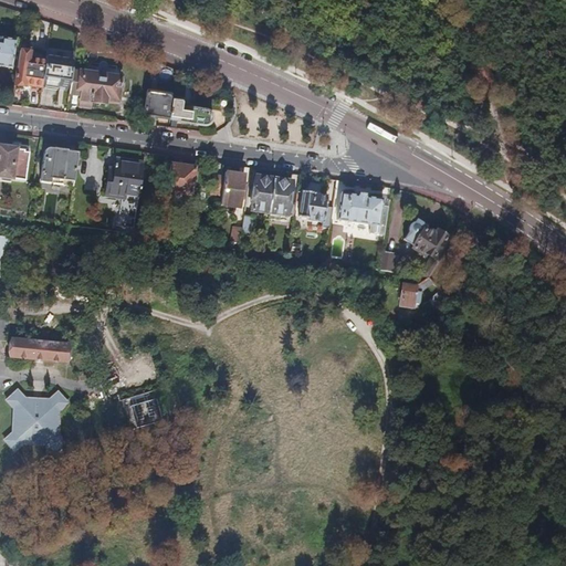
[(0,65),(10,67),(14,41),(2,39),(2,40),(0,39),(0,65)]
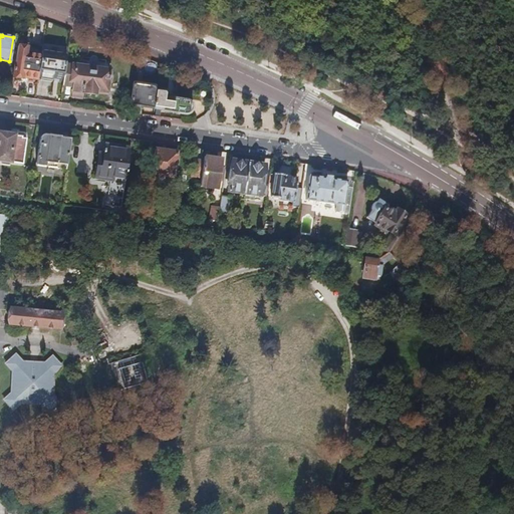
[(32,77),(37,78),(41,55),(26,52),(27,48),(17,46),(13,77),(21,78),(22,77),(31,78),(32,77)]
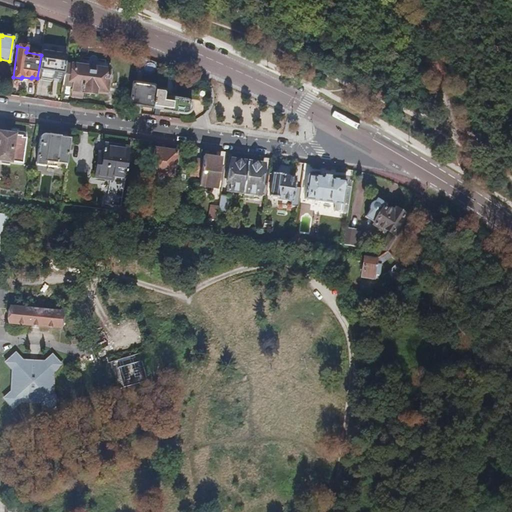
[(65,66),(67,55),(42,51),(41,55),(37,78),(63,82),(65,66)]
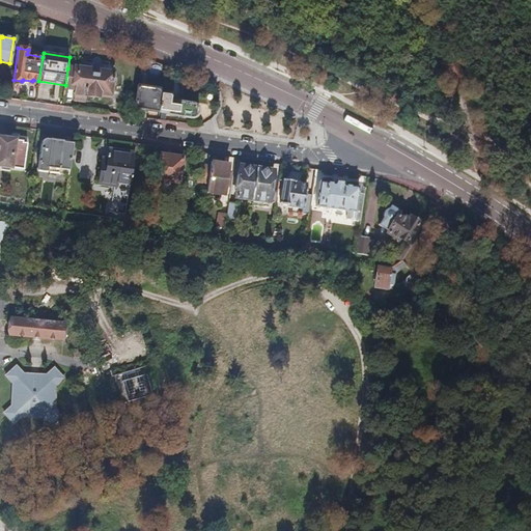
[(65,85),(65,89),(75,90),(74,101),(85,103),(85,96),(98,99),(100,94),(109,96),(111,87),(114,87),(115,80),(113,75),(88,71),(86,67),(81,66),(79,70),(67,68),(65,85)]
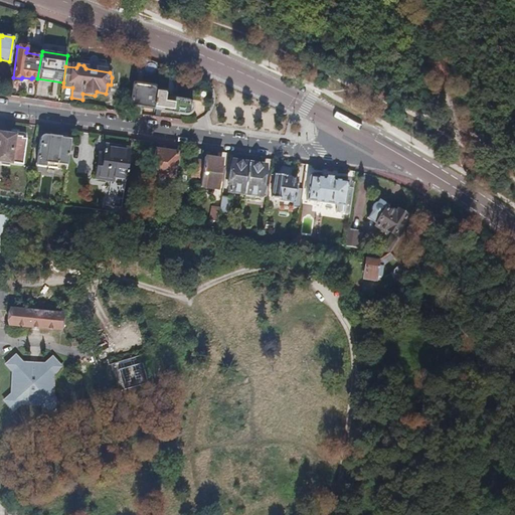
[(135,81),(131,107),(154,110),(157,89),(157,84),(135,81)]
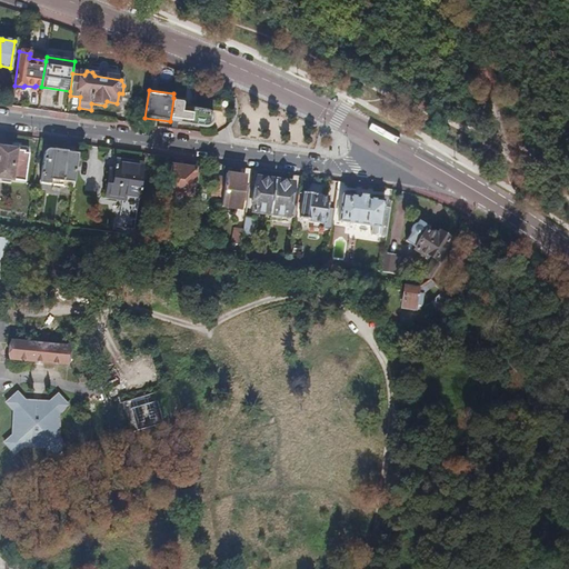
[(173,98),(170,121),(206,127),(210,126),(215,121),(215,117),(213,113),(210,109),(183,106),(182,100),(173,98)]
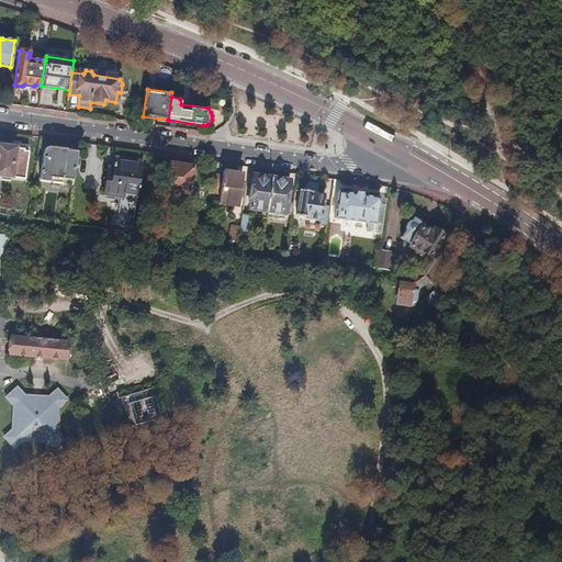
[(10,178),(24,180),(27,154),(23,153),(23,150),(12,149),(13,147),(6,146),(6,148),(0,147),(0,176),(1,176),(1,179),(8,180),(10,178)]
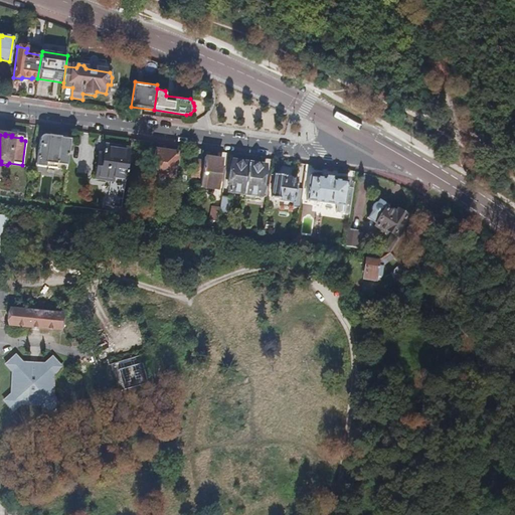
[(65,171),(70,140),(59,139),(59,137),(48,136),(48,137),(41,136),(39,139),(35,166),(45,167),(46,164),(56,165),(55,169),(65,171)]
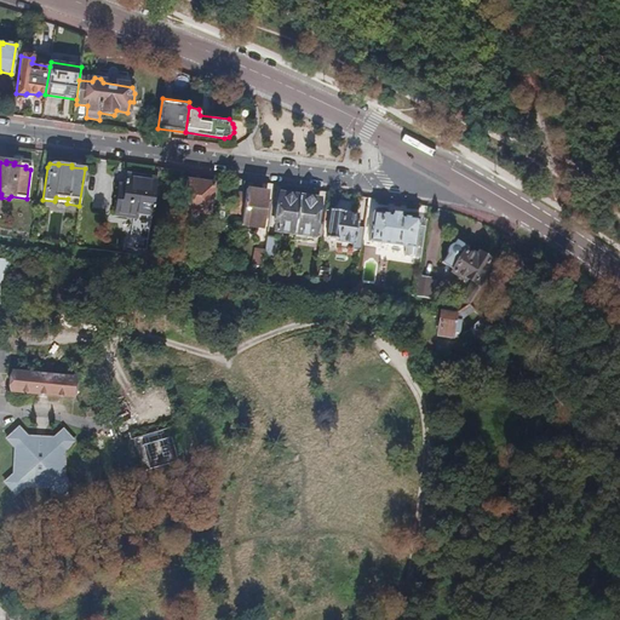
[(149,231),(156,181),(126,177),(124,195),(118,195),(115,216),(138,219),(136,229),(149,231)]
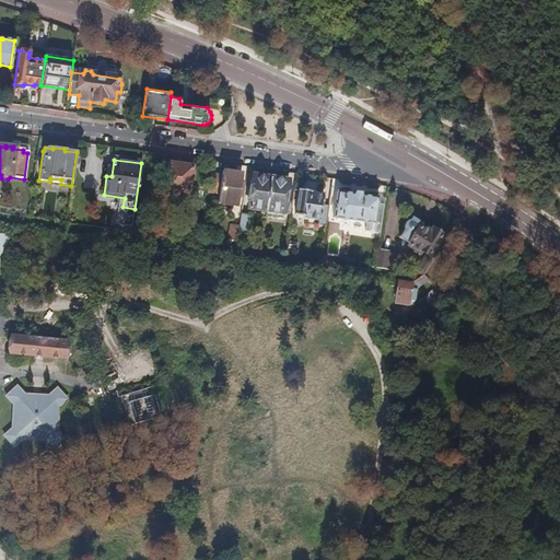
[(188,194),(191,168),(168,165),(164,190),(188,194)]
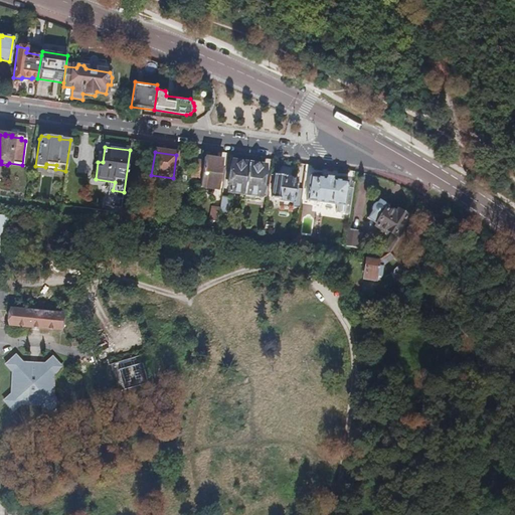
[(221,161),(204,158),(204,163),(201,179),(201,188),(216,191),(221,161)]
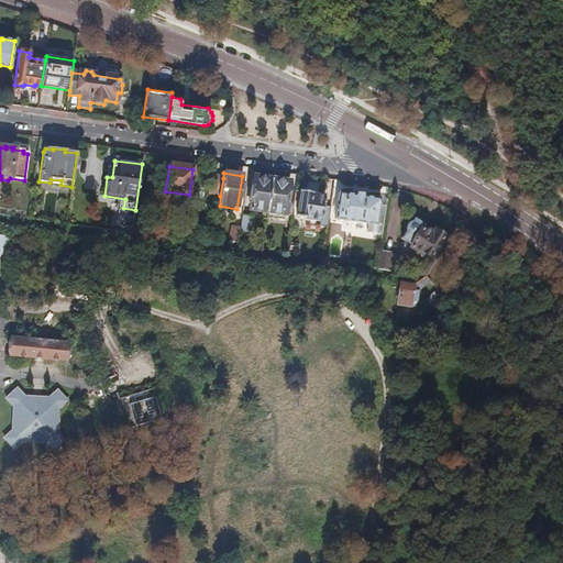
[(220,196),(223,178),(212,177),(210,195),(220,196)]
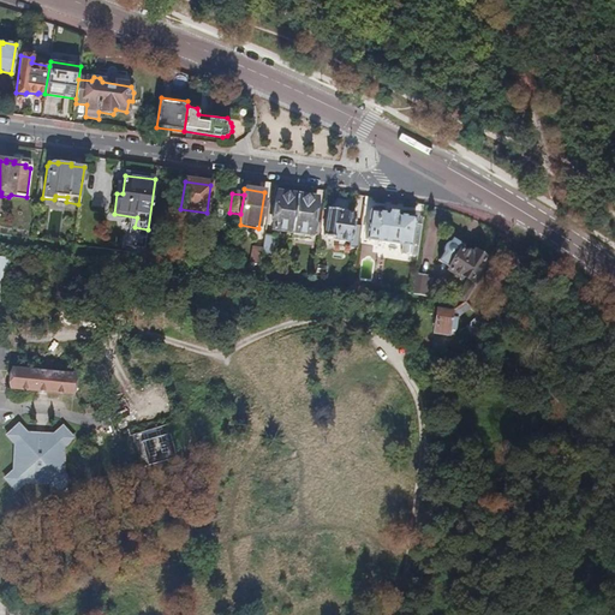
[(291,232),(297,197),(278,195),(272,230),(291,232)]
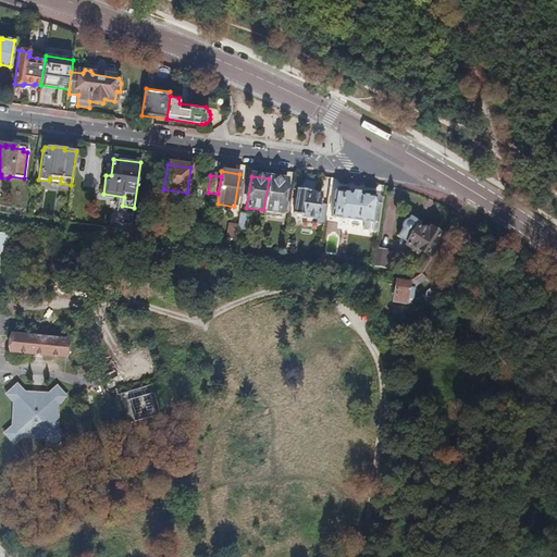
[(286,181),(269,178),(263,210),(282,213),(284,194),(286,181)]
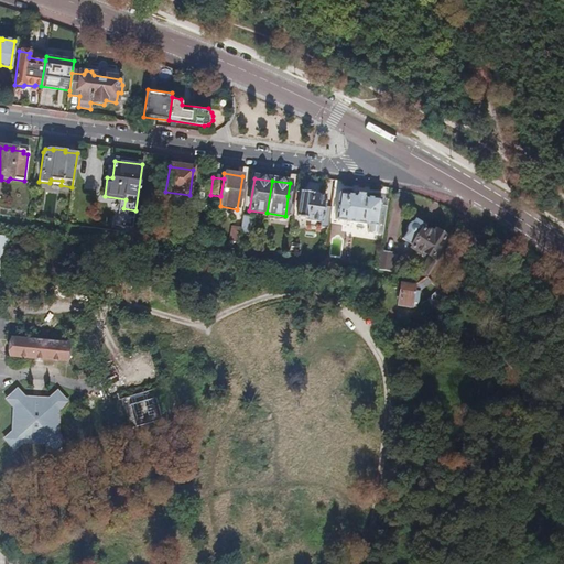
[(328,224),(331,209),(323,208),(325,197),(311,195),(311,194),(301,193),(296,217),(307,219),(307,221),(322,224),(321,228),(327,229),(328,224)]
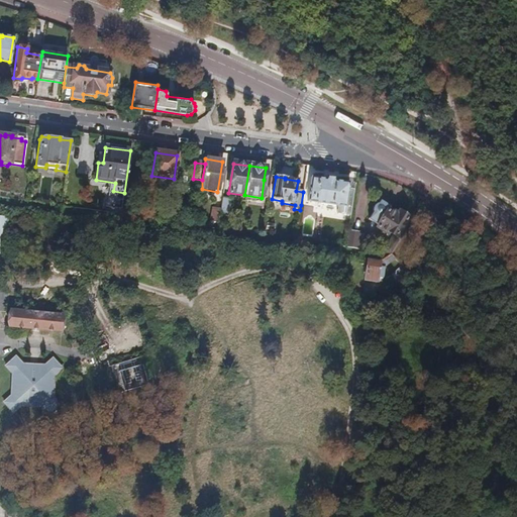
[(330,205),(334,182),(334,180),(324,179),(324,180),(311,179),(307,202),(330,205)]
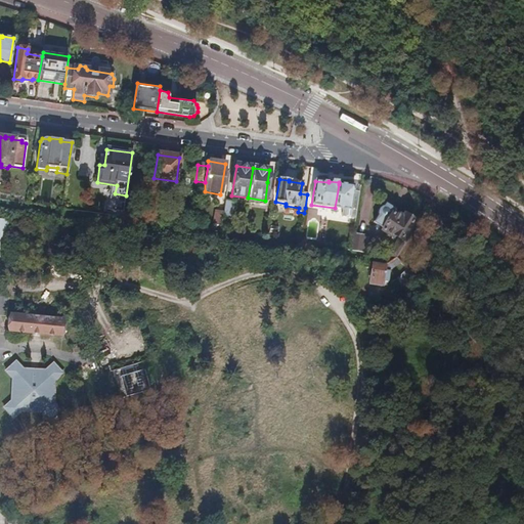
[(274,183),(267,182),(265,201),(271,202),(274,183)]
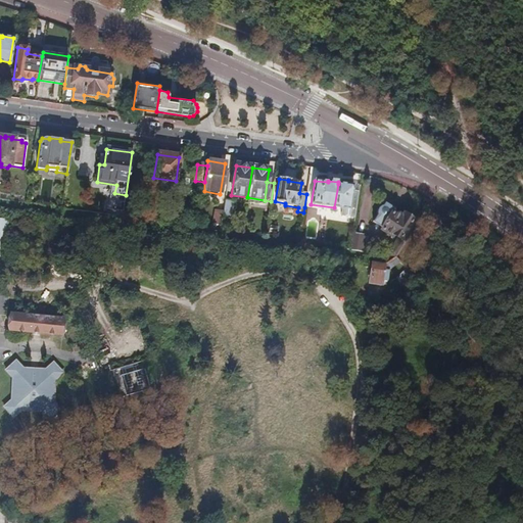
[(354,219),(359,192),(352,191),(352,186),(338,184),(334,207),(342,208),(341,217),(354,219)]
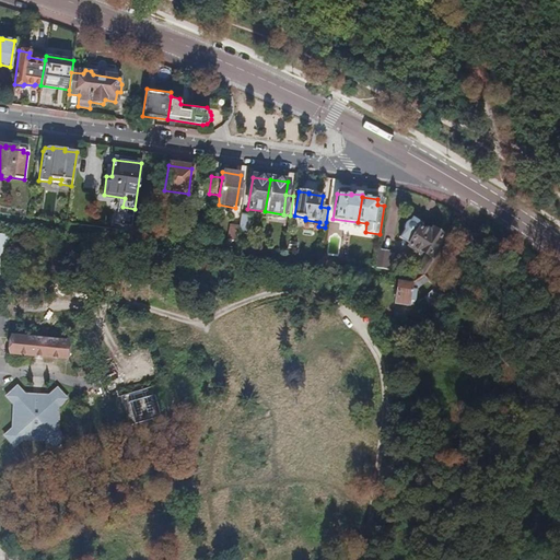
[(249,217),(241,216),(238,226),(238,231),(247,233),(249,217)]
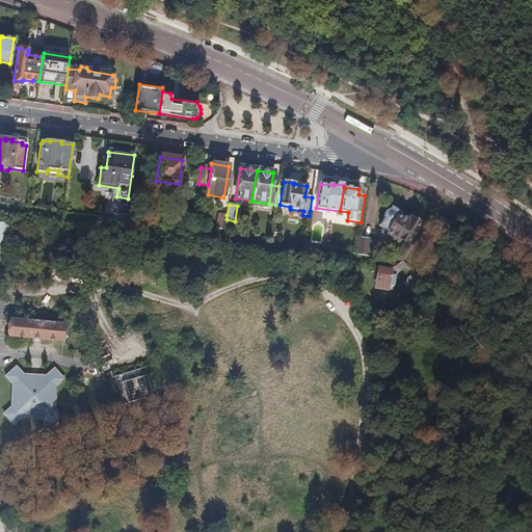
[(407,243),(415,231),(420,224),(410,218),(408,221),(400,217),(402,213),(392,206),(391,208),(384,210),(382,215),(382,220),(379,225),(389,232),(389,234),(398,241),(400,239),(404,242),(407,243)]
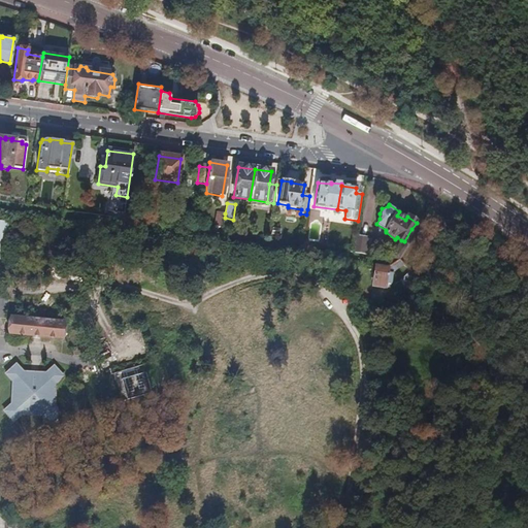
[(316,210),(307,209),(306,215),(305,223),(315,224),(316,210)]
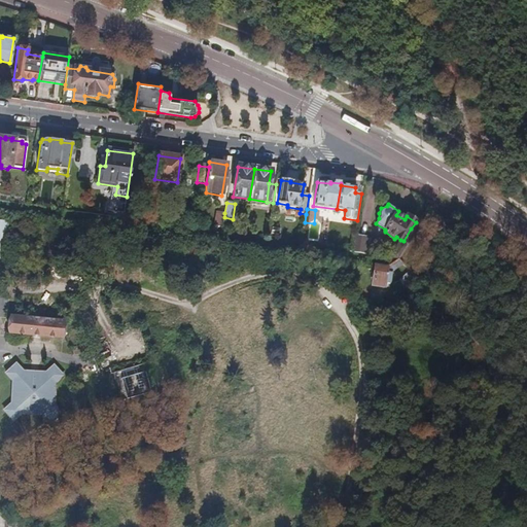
[(247,220),(248,211),(241,210),(239,219),(247,220)]
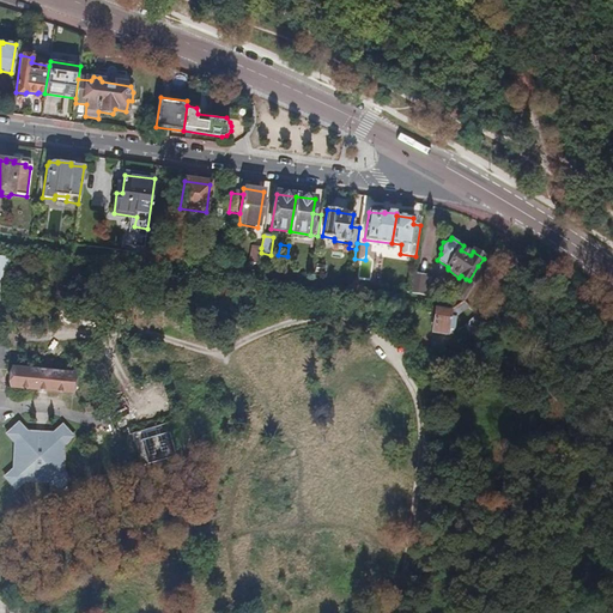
[(261,253),(261,248),(253,248),(249,265),(259,266),(261,253)]
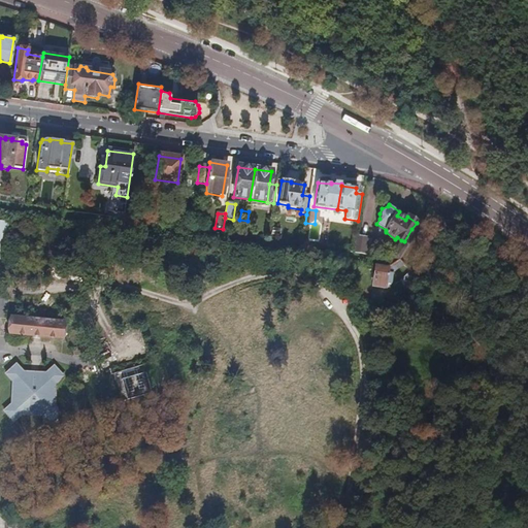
[(277,227),(270,225),(268,241),(275,242),(277,227)]
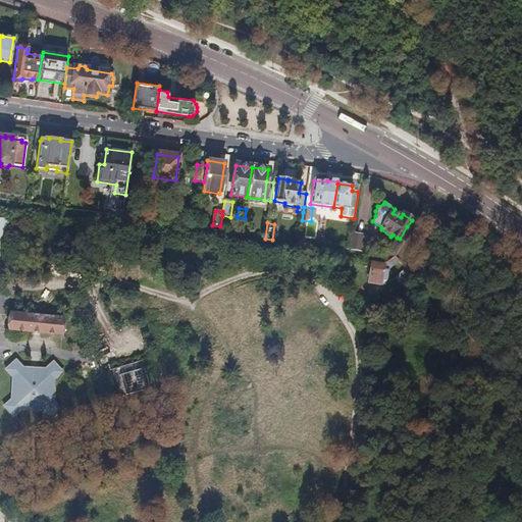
[(385,255),(395,256),(412,230),(407,226),(400,239),(397,238),(385,255)]
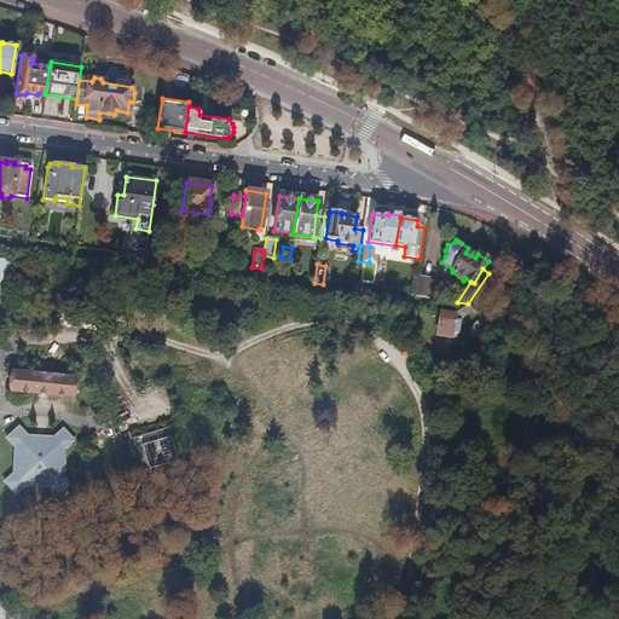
[(414,298),(428,299),(431,281),(417,279),(414,298)]
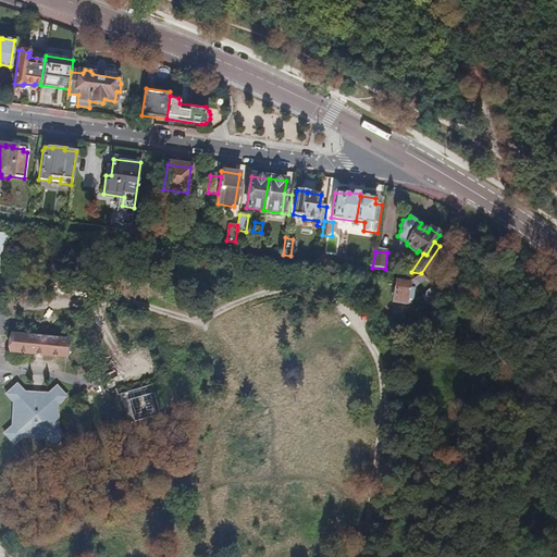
[(406,298),(408,284),(393,282),(391,296),(406,298)]
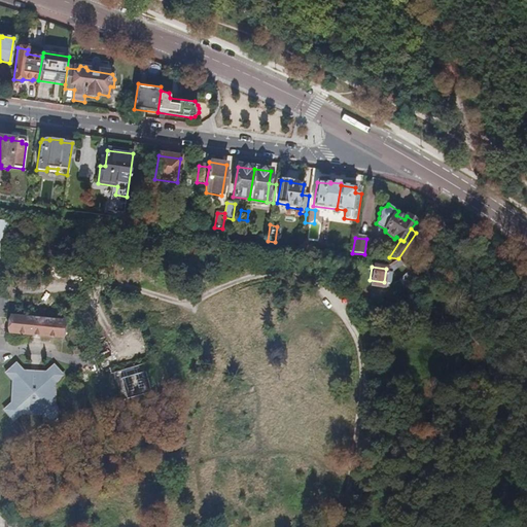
[(408,289),(417,280),(405,268),(400,272),(408,280),(403,284),(408,289)]
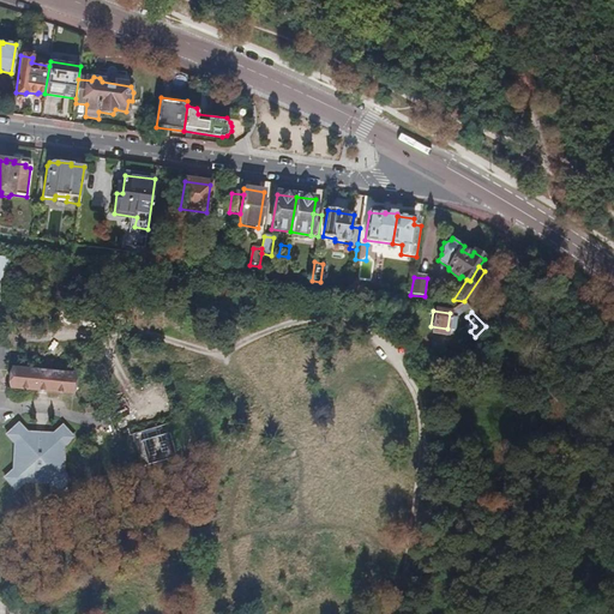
[(73,395),(74,375),(13,369),(11,387),(42,391),(73,395)]
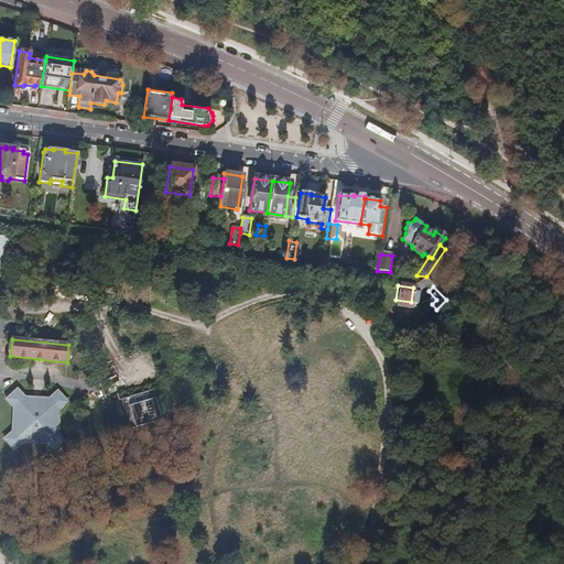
[(24,396),(17,387),(3,399),(11,408),(11,431),(2,440),(14,451),(23,443),(47,445),(54,453),(66,442),(58,432),(60,410),(68,402),(57,389),(49,397),(36,397),(24,396)]
